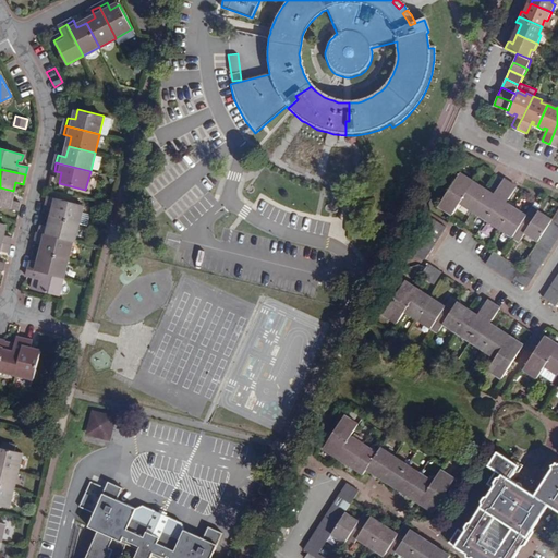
[(492,196),(456,174),(434,207),(448,216),(456,203),(516,240),(521,231),(537,242),(519,270),(494,253),(484,266),(511,282),(513,279),(525,287),(557,234),(557,208),(550,220),(530,207),(523,216),(501,202),(502,198),(506,201),(513,187),(499,179),(492,191),(494,193),(492,196)]
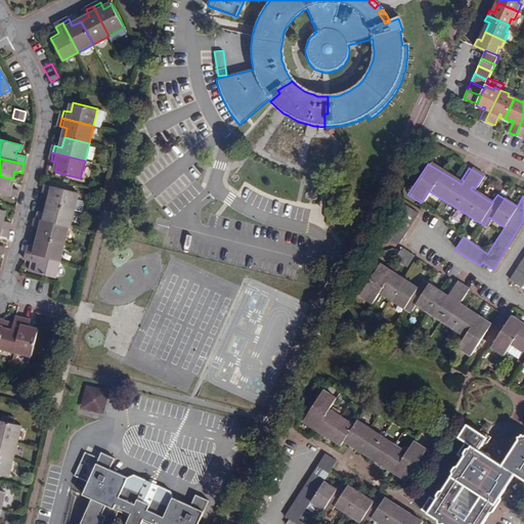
[(9,190),(12,179),(0,176),(0,195),(14,200),(16,192),(9,190)]
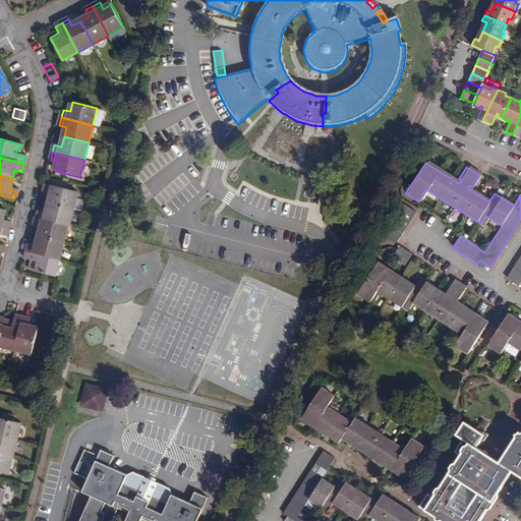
[(52,193),(49,204),(73,210),(78,191),(46,183),(44,191),(52,193)]
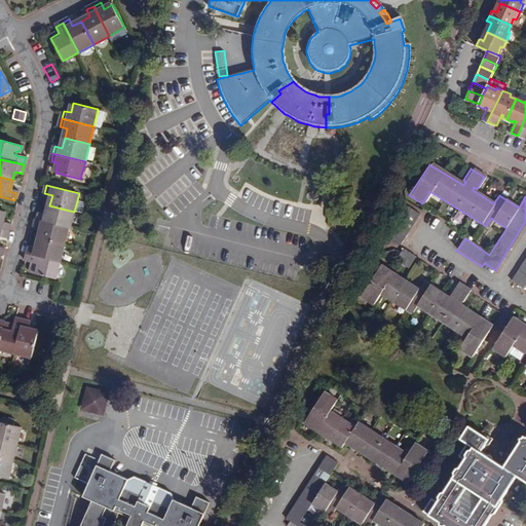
[(74,212),(49,205),(47,214),(40,211),(38,220),(68,227),(71,228),(74,212)]
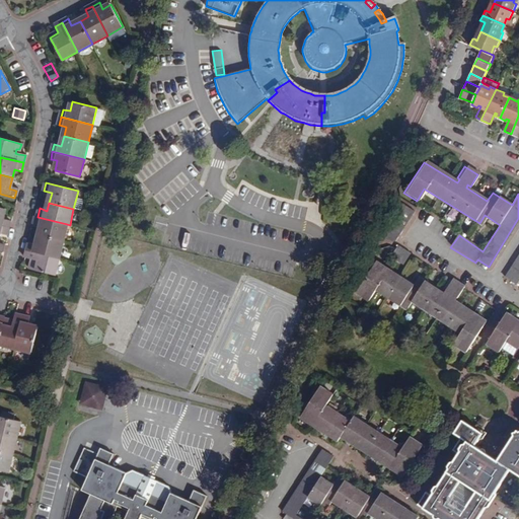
[(412,212),(400,206),(381,236),(392,243),(412,212)]
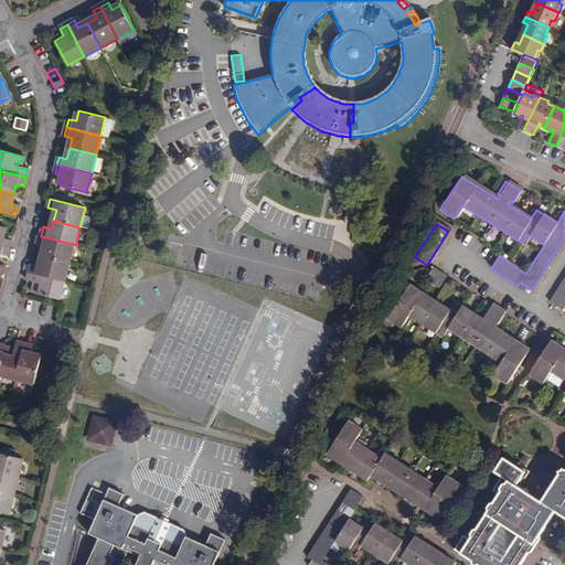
[(0,246),(8,248),(10,241),(2,238),(4,227),(0,225),(0,246)]
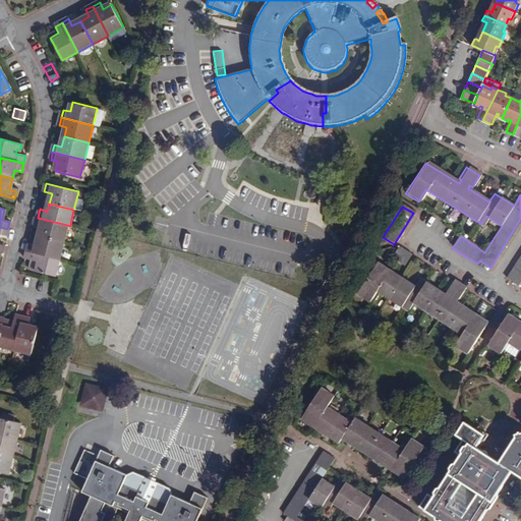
[(40,236),(63,242),(67,225),(38,218),(36,218),(34,226),(42,228),(40,236)]
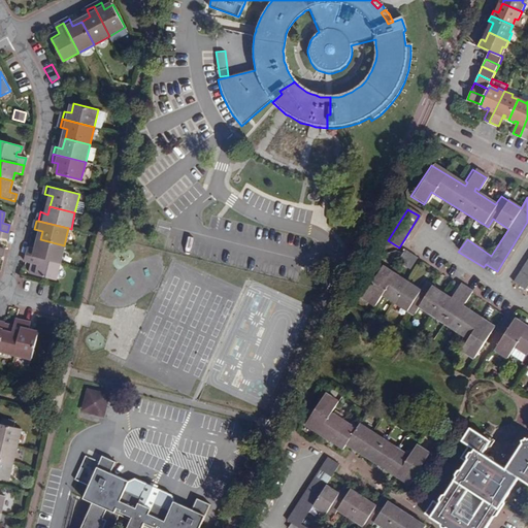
[(30,246),(28,255),(60,263),(64,245),(40,239),(37,250),(30,246)]
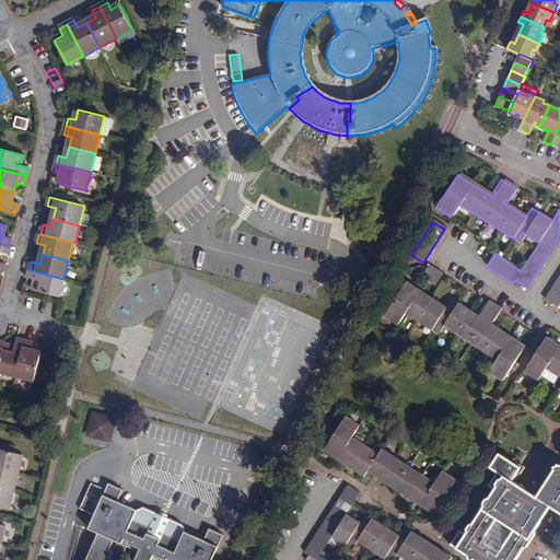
[(441,275),(428,266),(420,279),(433,288),(441,275)]
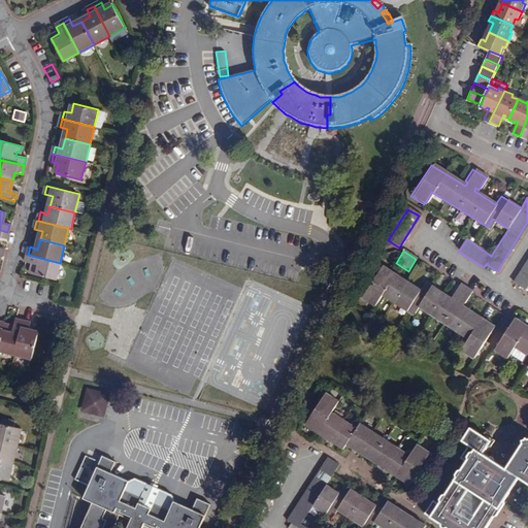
[(55,281),(60,263),(28,255),(26,262),(32,263),(35,264),(34,268),(31,267),(30,273),(55,281)]
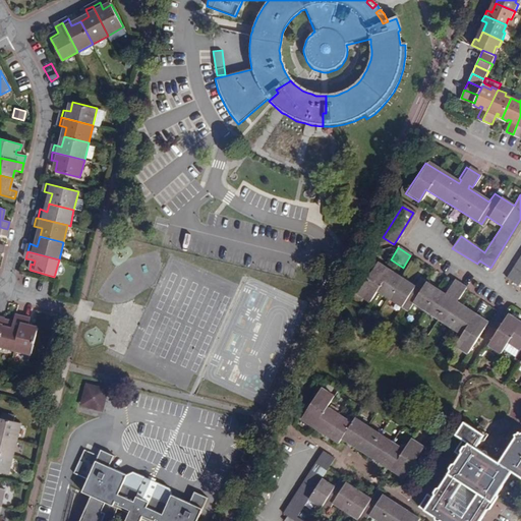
[(520,251),(505,278),(516,284),(520,279),(520,251)]
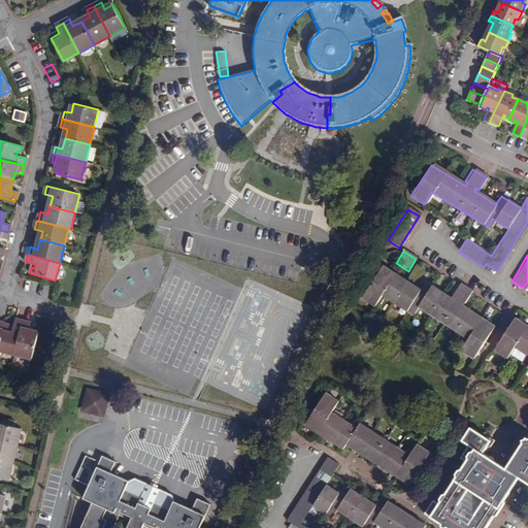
[(420,295),(384,271),(363,303),(375,311),(384,300),(413,318),(418,310),(467,340),(461,351),(474,359),(493,328),(459,307),(461,303),(463,305),(471,293),(457,285),(450,297),(452,298),(450,301),(425,286),(420,295)]
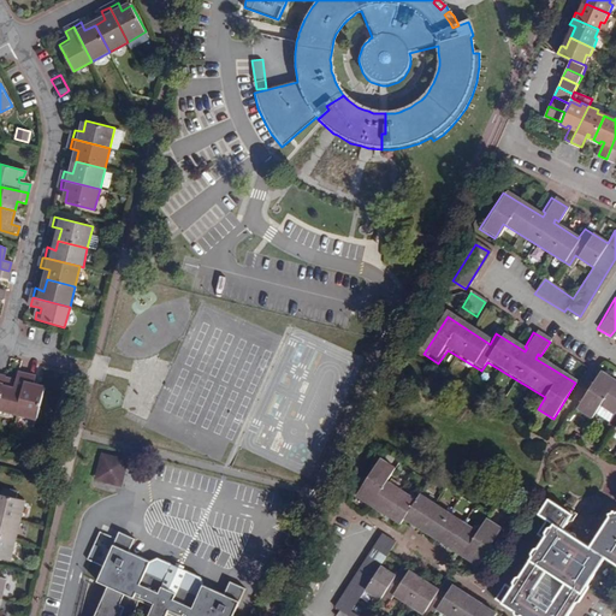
[(615,380),(602,372),(578,409),(593,419),(597,413),(602,406),(614,414),(609,421),(608,422),(615,427),(615,380)]
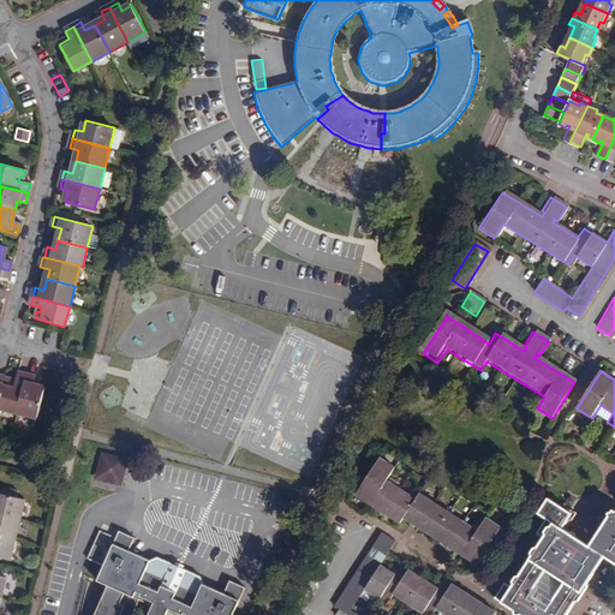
[(0,408),(16,413),(25,376),(17,374),(16,381),(15,384),(10,383),(10,382),(10,380),(5,378),(0,394),(0,408)]
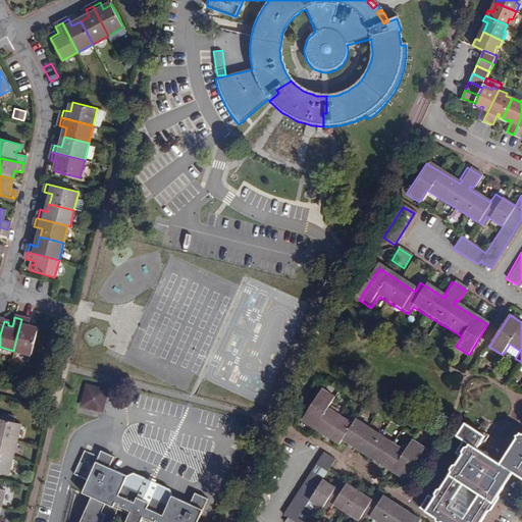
[(21,319),(13,351),(31,356),(37,330),(28,328),(30,321),(21,319)]
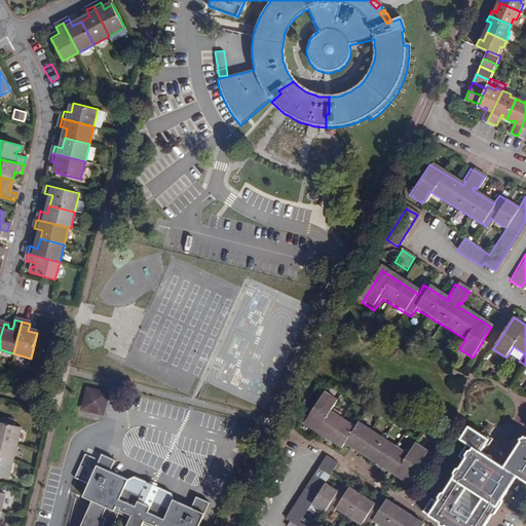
[(514,346),(510,352),(520,360),(524,353),(514,346)]
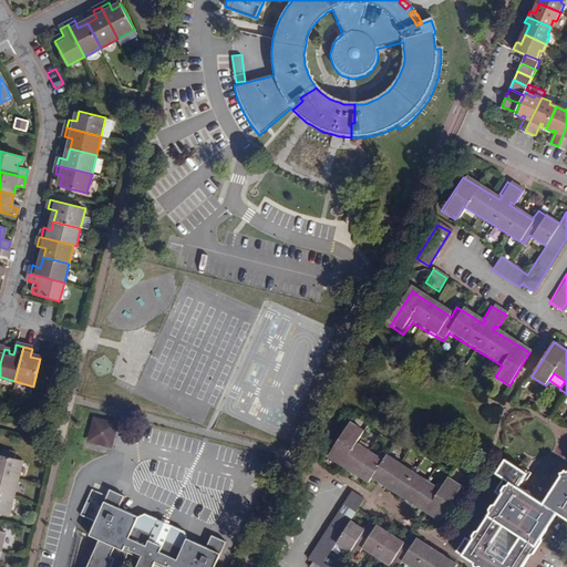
[(117,423),(93,418),(88,442),(112,447),(117,423)]
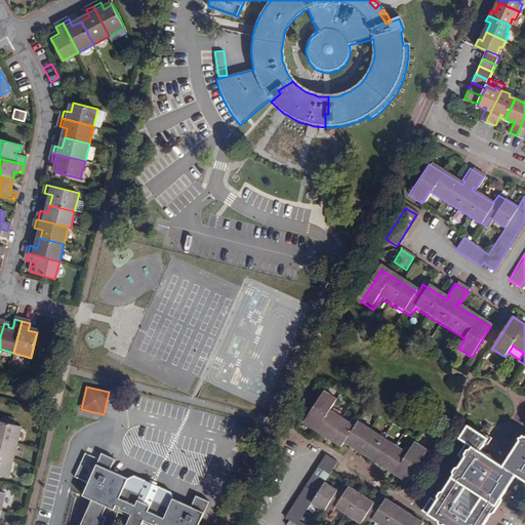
[(331,402),(319,395),(298,425),(337,450),(341,443),(404,482),(423,451),(412,443),(404,454),(354,422),(350,430),(324,413),(331,402)]
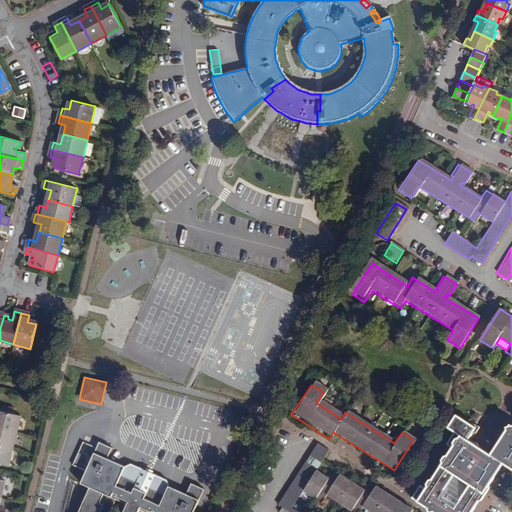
[(0,428),(15,432),(20,415),(13,413),(14,409),(2,406),(1,410),(0,409),(0,428)]
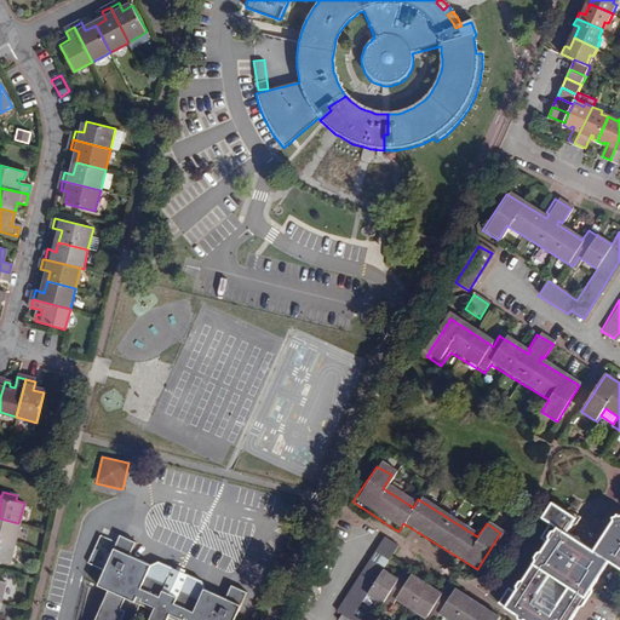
[(572,516),(552,503),(543,518),(549,522),(538,537),(546,543),(512,592),(506,587),(497,602),(524,619),(567,619),(607,560),(619,568),(619,516),(619,515),(595,552),(567,533),(575,520),(579,522),(581,517),(574,514),(572,516)]
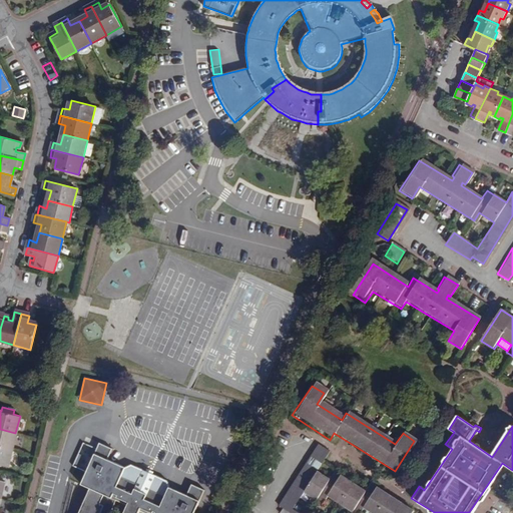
[(0,446),(11,449),(15,433),(0,429),(0,446)]
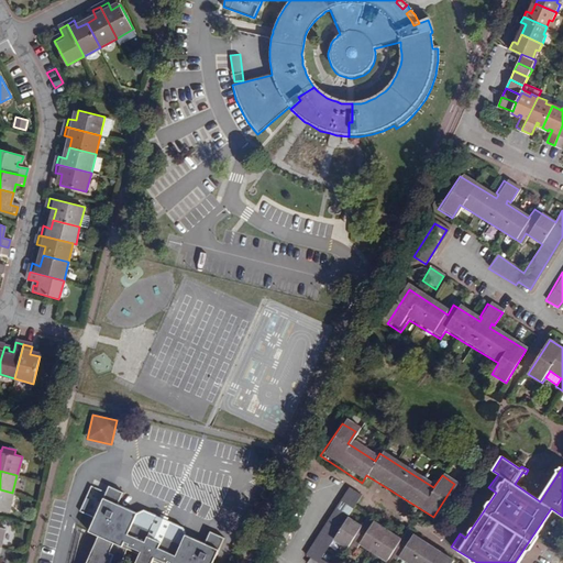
[(0,510),(8,512),(12,493),(0,489),(0,510)]
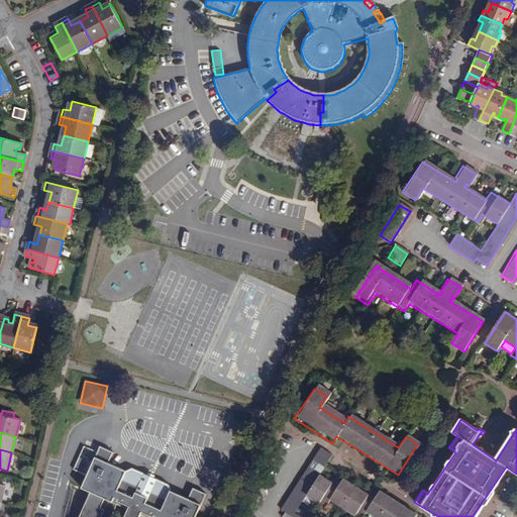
[(328,458),(316,451),(277,514),(282,516),(293,516),(292,515),(303,498),(322,510),(327,501),(352,516),(362,516),(365,512),(372,516),(412,516),(414,514),(371,488),(365,497),(333,477),(327,485),(316,478),(328,458)]
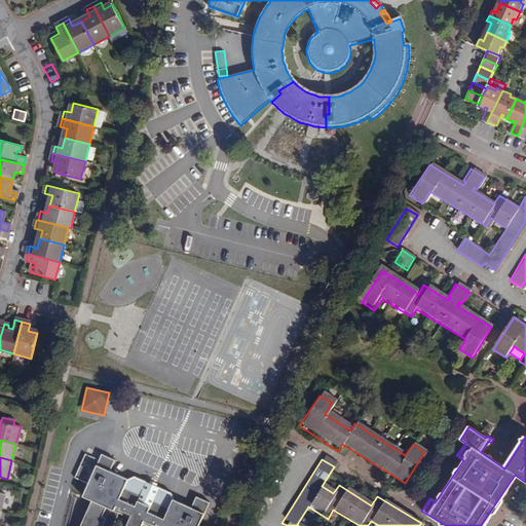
[(105,486),(110,473),(97,466),(91,480),(105,486)]
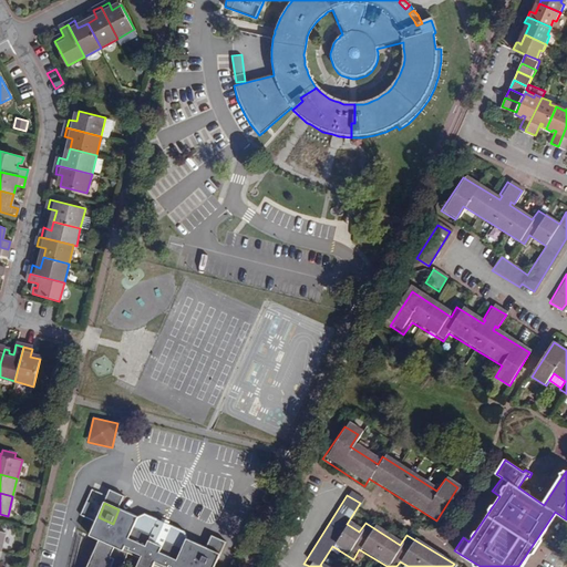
[(177,562),(160,554),(162,548),(150,543),(147,548),(130,540),(134,529),(136,524),(140,518),(122,512),(119,509),(113,524),(99,517),(89,537),(99,542),(88,566),(212,566),(202,563),(207,549),(187,539),(182,550),(177,562)]
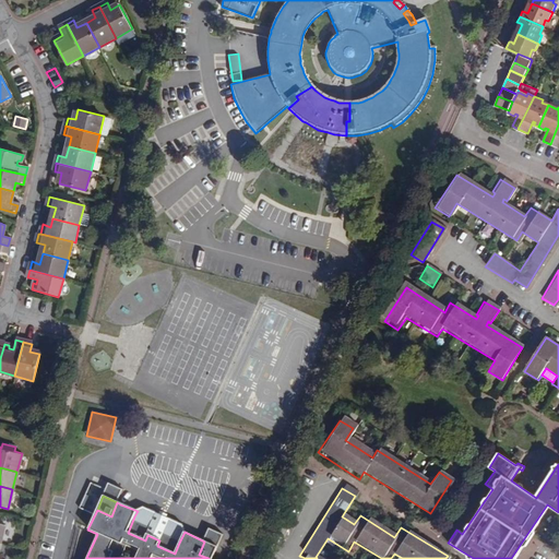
[(145,540),(147,535),(150,530),(132,522),(128,533),(145,540)]
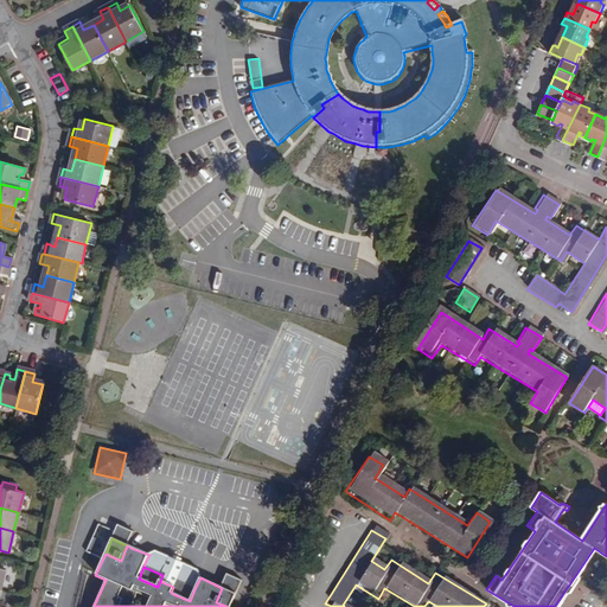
[(171,593),(190,601),(195,589),(176,581),(173,587),(171,593)]
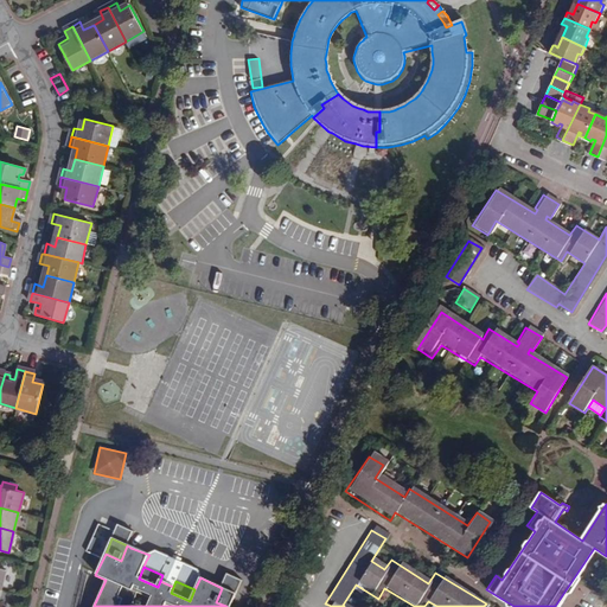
[(229,606),(235,593),(222,588),(216,602),(227,606),(229,606)]
